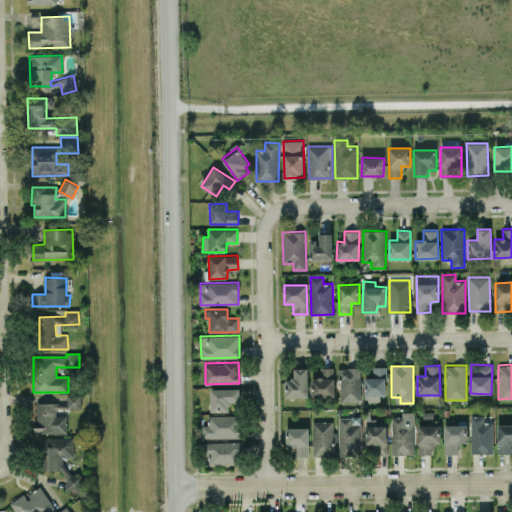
[(333,367),(319,367),(320,377),(311,377),(312,398),(334,397),(333,367)]
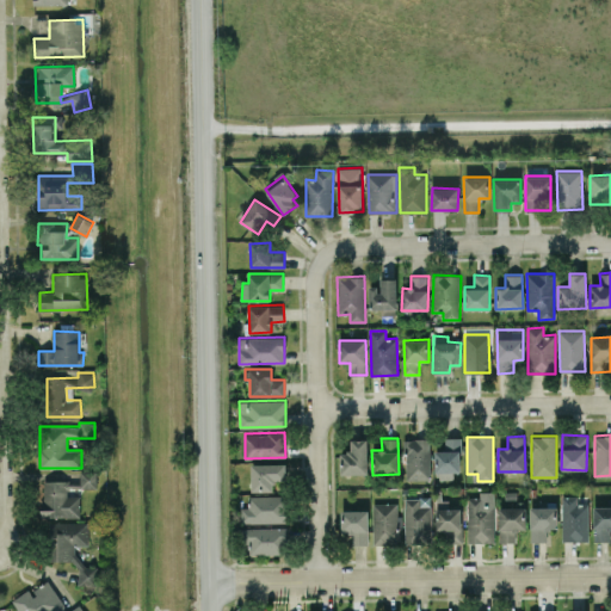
[(436,450),(436,479),(458,479),(460,438),(439,438),(439,450),(436,450)]
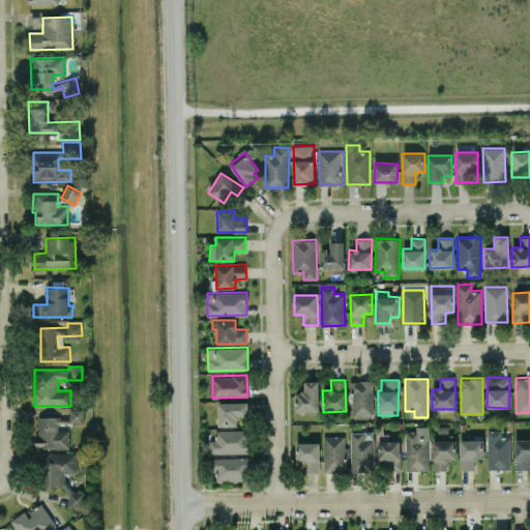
[(295,411),(319,411),(318,381),(304,381),(304,391),(295,391),(295,411)]
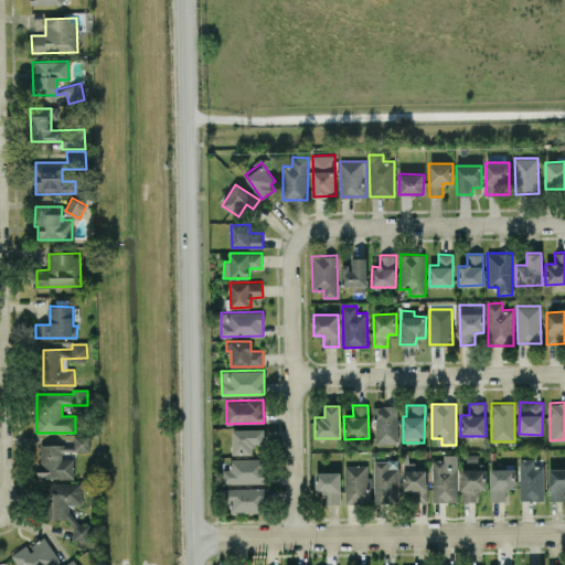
[(375,444),(397,443),(397,406),(374,406),(375,444)]
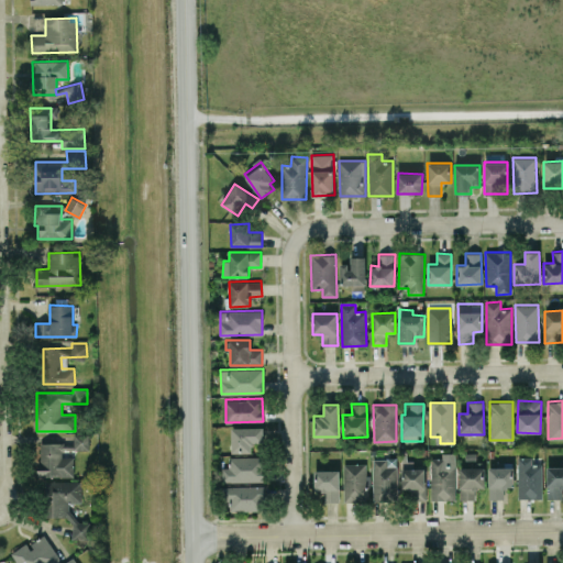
[(263,427),(231,427),(232,453),(253,452),(252,442),(263,442),(263,427)]
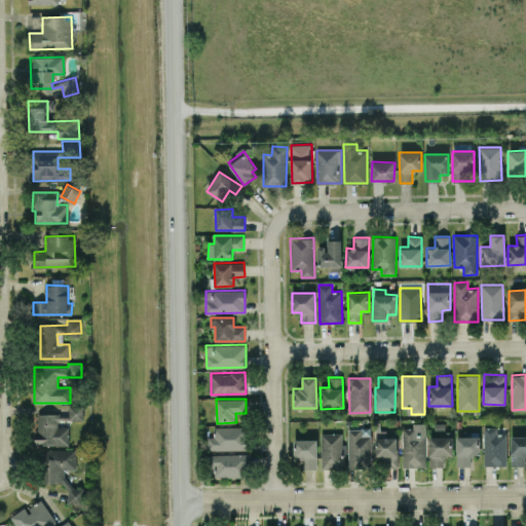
[(69,444),(69,426),(59,427),(58,420),(83,419),(83,405),(68,405),(69,413),(36,414),(37,445),(69,444)]
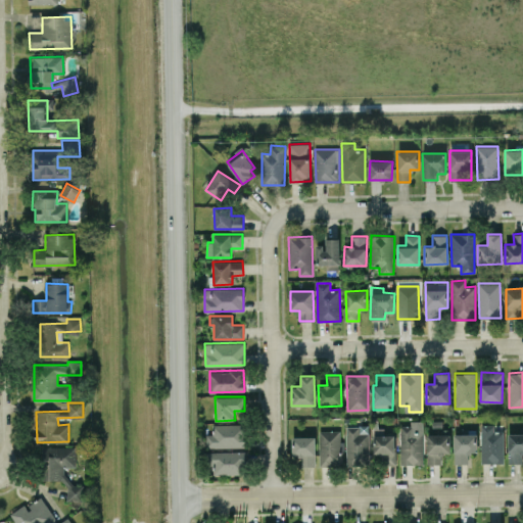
[(422,420),(410,421),(410,425),(399,425),(400,464),(423,464),(422,420)]
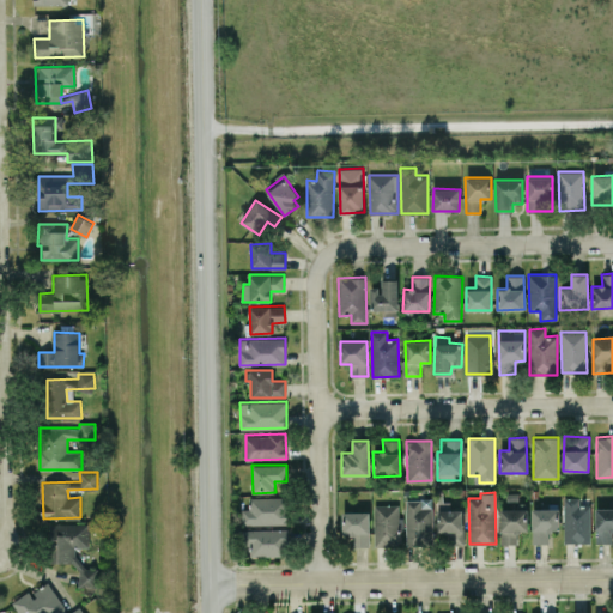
[(287,523),(286,497),(252,497),(252,509),(242,509),(243,525),(287,523)]
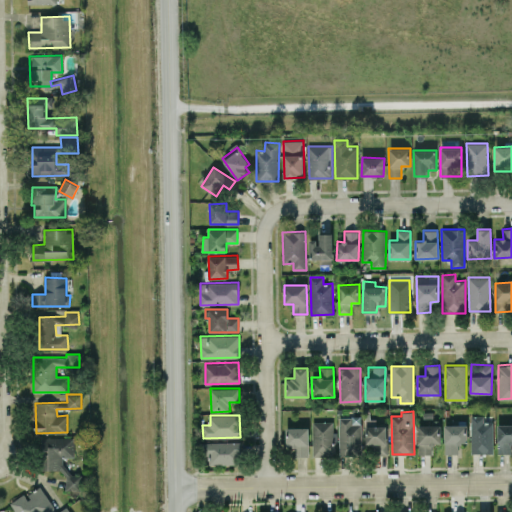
[(493,453),(493,422),(484,422),(484,415),(471,415),(471,453),(493,453)]
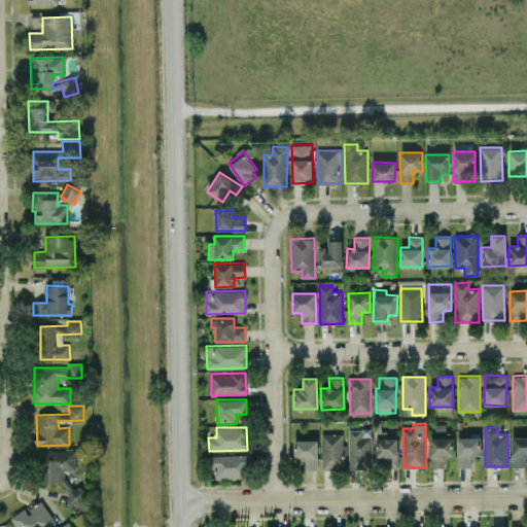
[(371,428),(348,429),(349,468),(372,467),(371,428)]
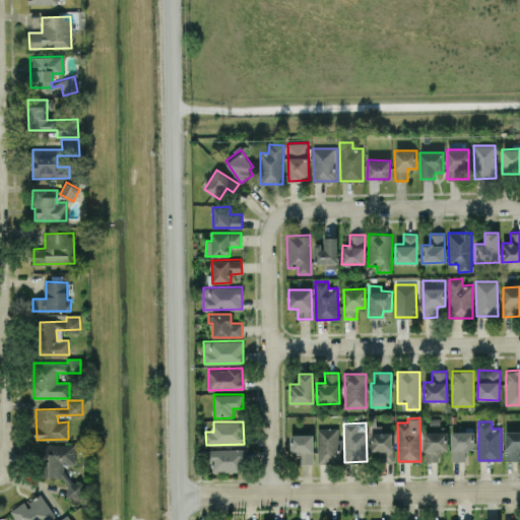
[(448,451),(447,426),(425,426),(426,461),(439,461),(439,451),(448,451)]
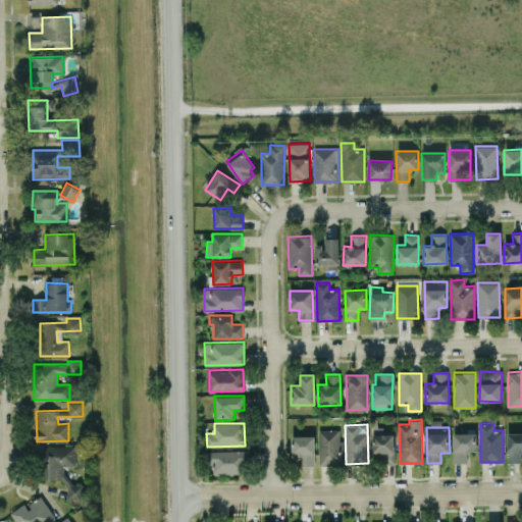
[(372,461),(395,462),(395,434),(382,434),(382,428),(373,428),(372,461)]
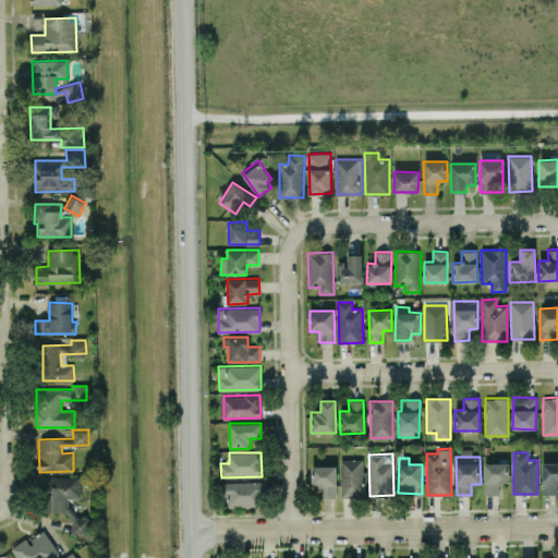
[(340,460),(341,497),(365,496),(364,459),(340,460)]
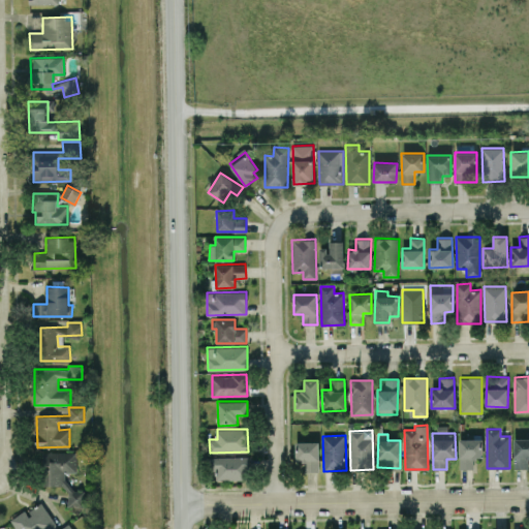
[(459,439),(459,469),(473,468),(473,458),(483,457),(483,438),(459,439)]
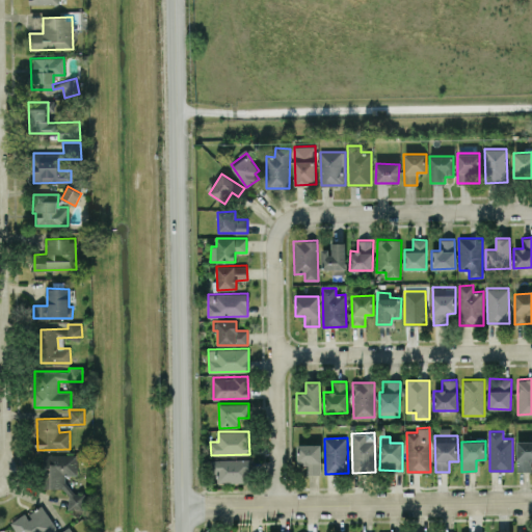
[(531,459),(531,441),(516,441),(517,471),(531,471),(531,459)]
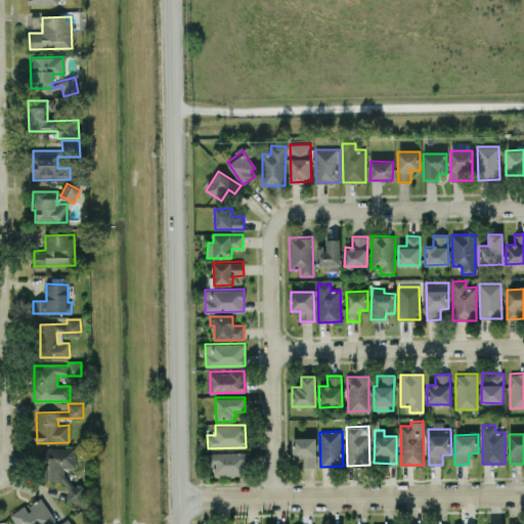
[(316,467),(316,437),(293,438),(293,459),(300,459),(300,467),(316,467)]
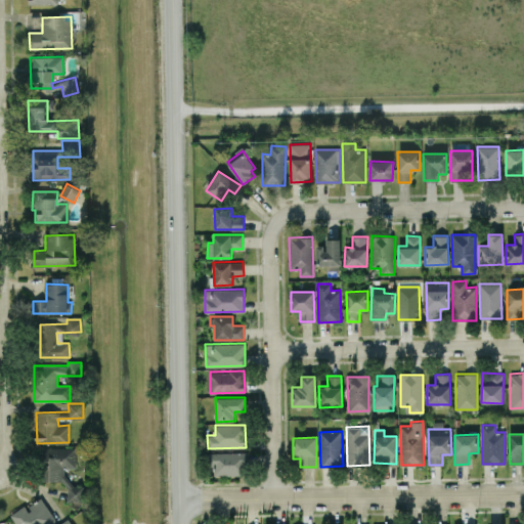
[(246,452),(208,452),(208,466),(214,466),(214,475),(246,474),(246,452)]
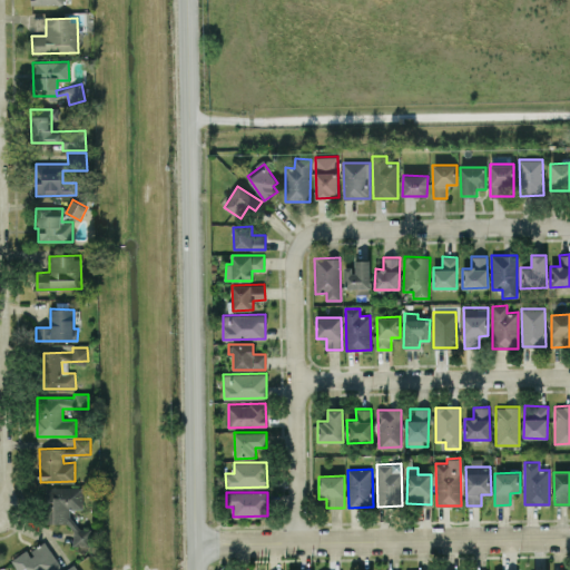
[(12,559),(19,569),(22,569),(26,568),(27,569),(78,569),(74,561),(62,568),(45,540),(12,559)]
